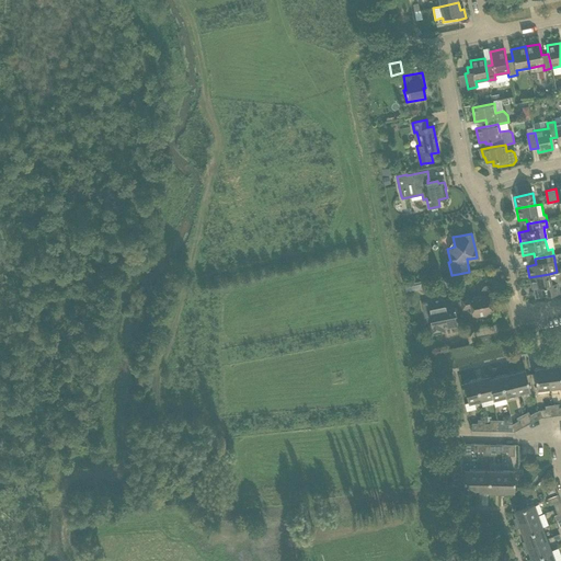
[(549,274),(529,277),(531,289),(537,288),(540,287),(542,296),(560,293),(559,289),(558,282),(560,281),(560,271),(557,272),(549,274)]
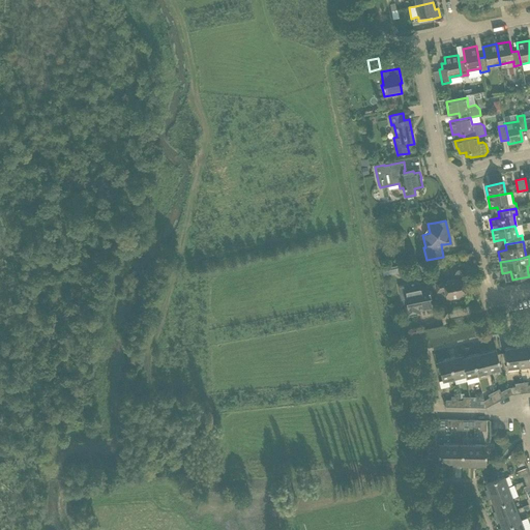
[(466,297),(464,288),(467,287),(467,288),(468,288),(465,274),(464,272),(463,271),(461,270),(458,271),(457,272),(455,273),(455,276),(455,278),(442,282),(442,278),(434,281),(436,293),(444,291),(446,299),(455,297),(457,298),(466,297)]
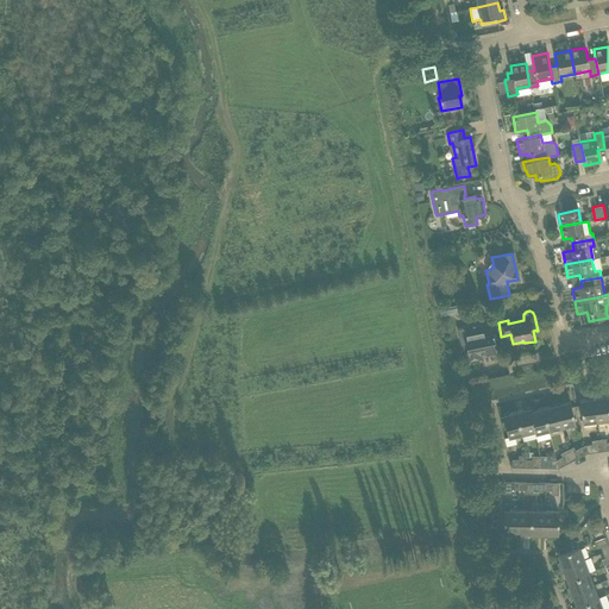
[(484,356),(495,353),(489,328),(470,332),(469,330),(466,327),(460,328),(458,332),(460,341),(463,344),(466,343),(468,352),(464,353),(466,363),(482,360),(481,355),(484,353),(484,356)]
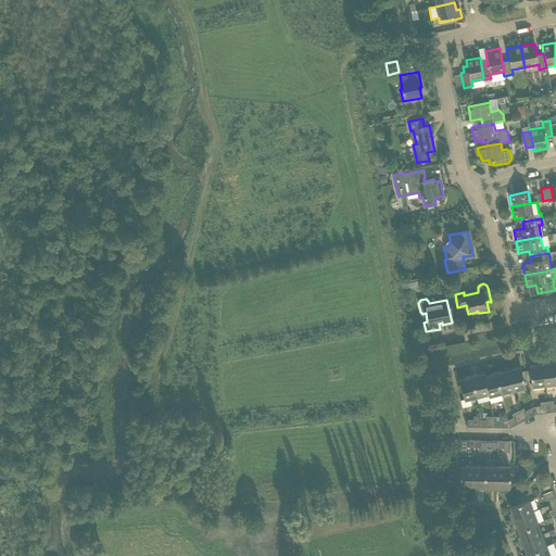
[(544,384),(541,363),(539,363),(539,364),(529,365),(531,386),(544,384)]
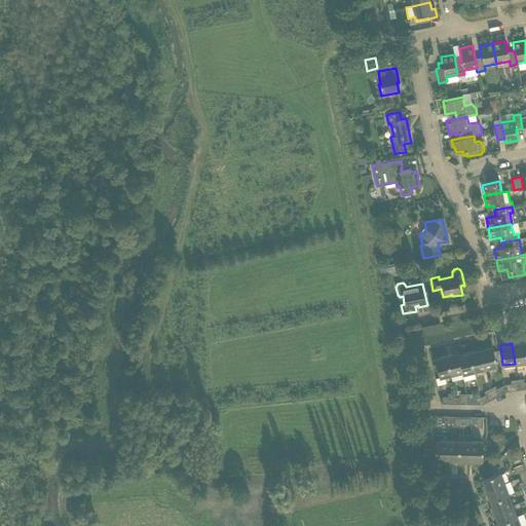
[(525,362),(525,359),(524,343),(515,344),(515,343),(512,343),(515,364),(525,362)]
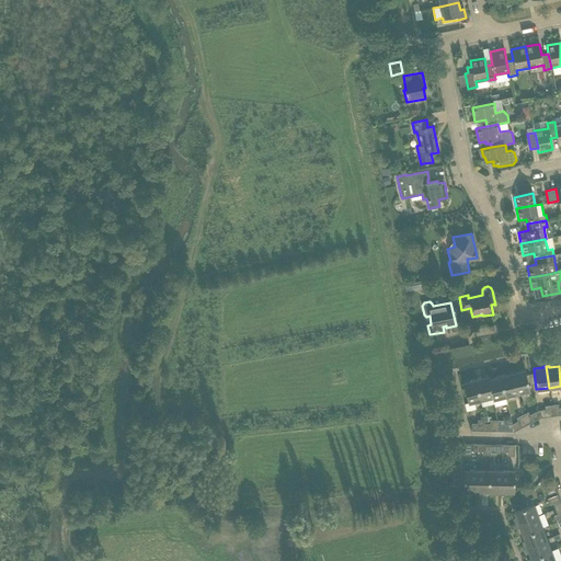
[(517,392),(529,390),(525,369),(515,373),(515,371),(512,371),(517,392)]
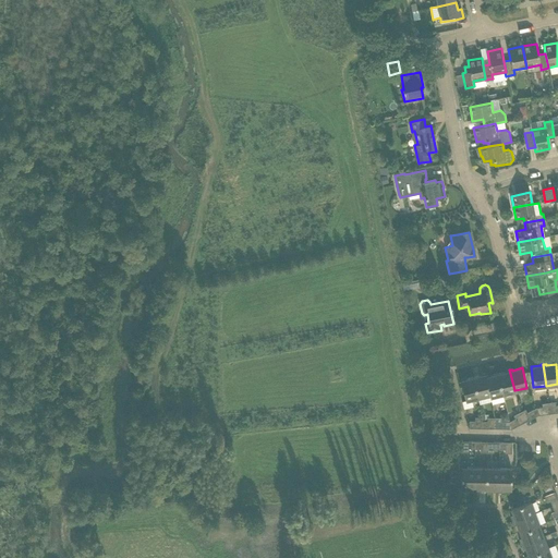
[(514,390),(509,370),(507,371),(507,372),(497,374),(502,393),(514,390)]
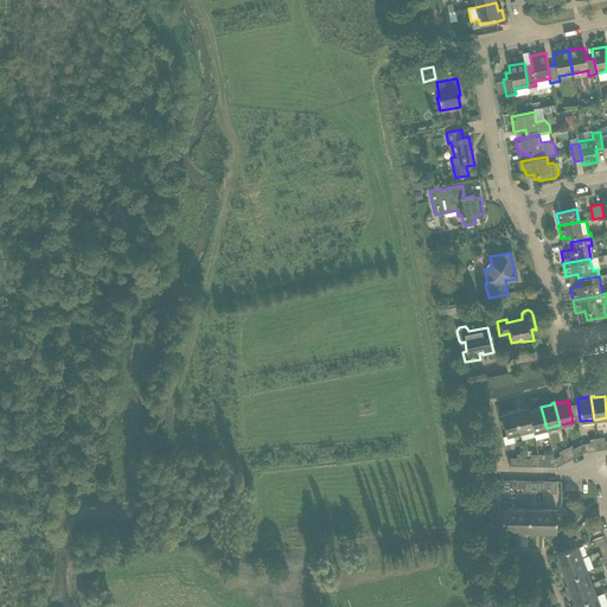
[(528,409),(529,409),(528,406),(524,407),(525,408),(515,410),(519,432),(532,428),(528,409)]
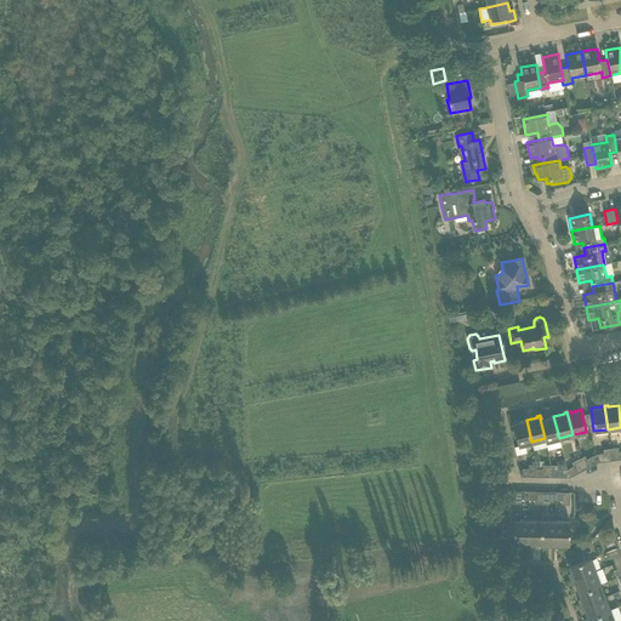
[(559,438),(553,416),(543,419),(542,417),(541,419),(540,419),(545,438),(545,442),(559,438)]
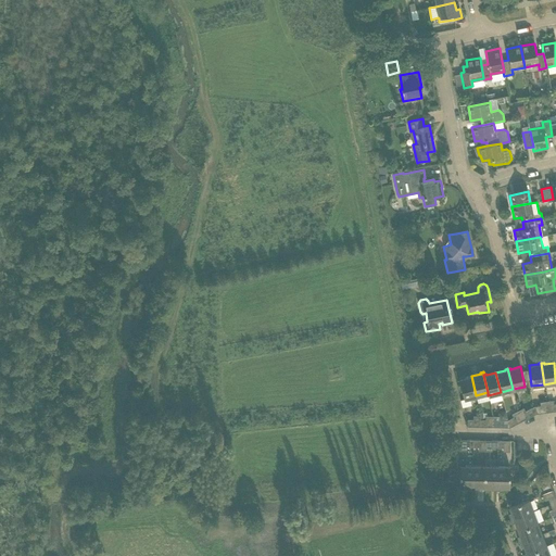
[(476,395),(471,376),(462,378),(462,377),(458,378),(464,399),(476,395)]
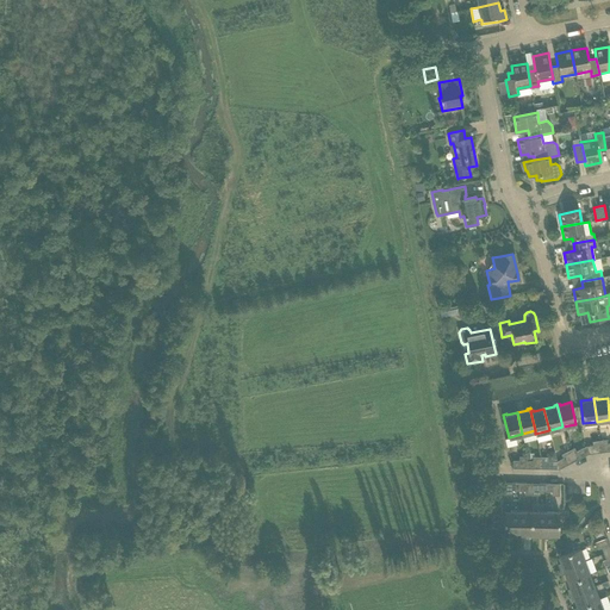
[(589,454),(586,446),(576,452),(579,459),(587,454),(589,454)]
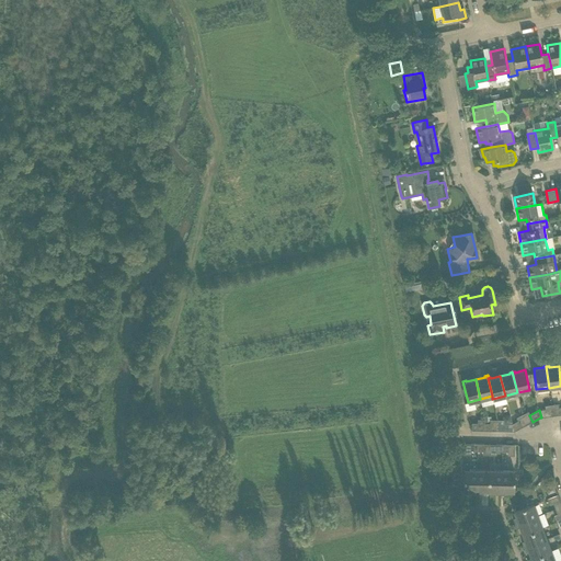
[(518,421),(512,424),(514,432),(522,427),(518,421)]
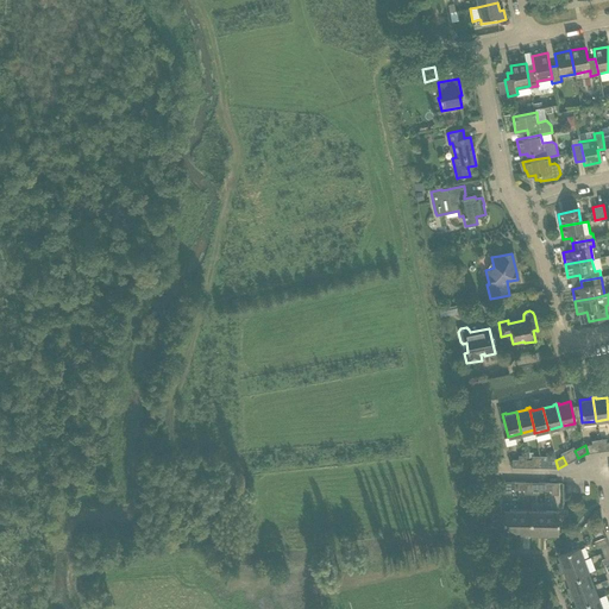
[(516,537),(518,510),(503,510),(503,533),(510,533),(510,535),(514,535),(514,537),(516,537)]
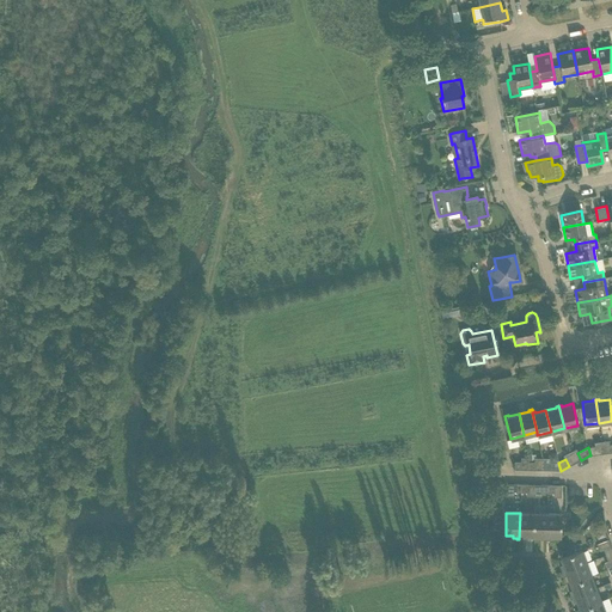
[(533,536),(533,513),(520,513),(519,539),(522,539),(522,538),(525,538),(525,536),(533,536)]
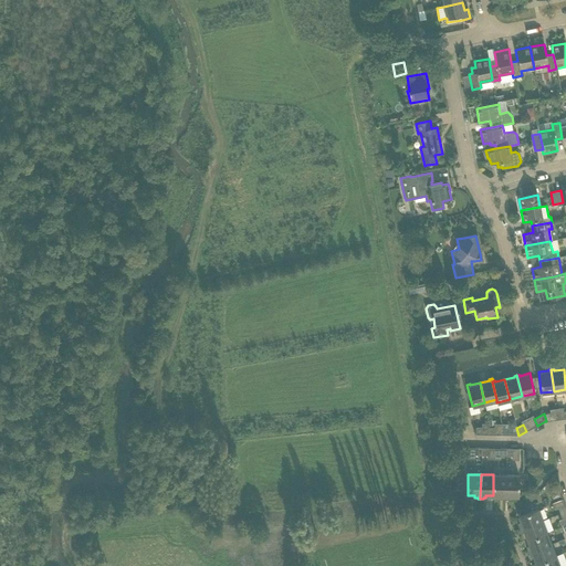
[(505,500),(506,474),(493,474),(493,495),(500,495),(500,498),(503,498),(502,500),(505,500)]
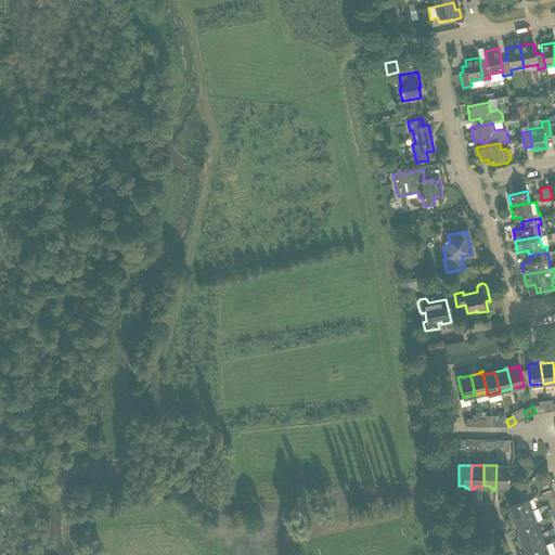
[(501,487),(508,487),(508,466),(497,465),(495,490),(499,490),(499,488),(501,489),(501,487)]
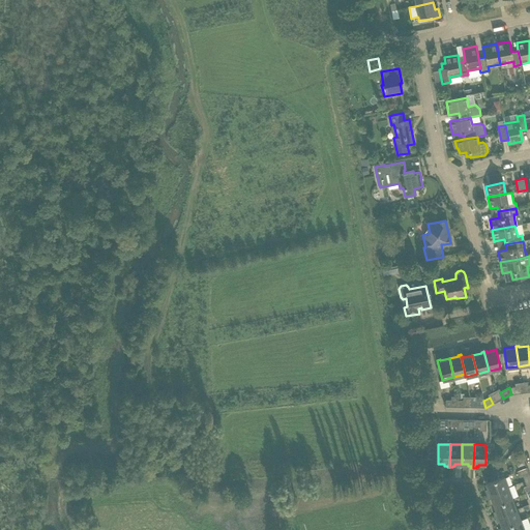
[(488,481),(484,482),(488,490),(486,490),(487,492),(486,493),(487,495),(507,487),(503,476),(499,477),(496,478),(494,473),(487,478),(488,481)]
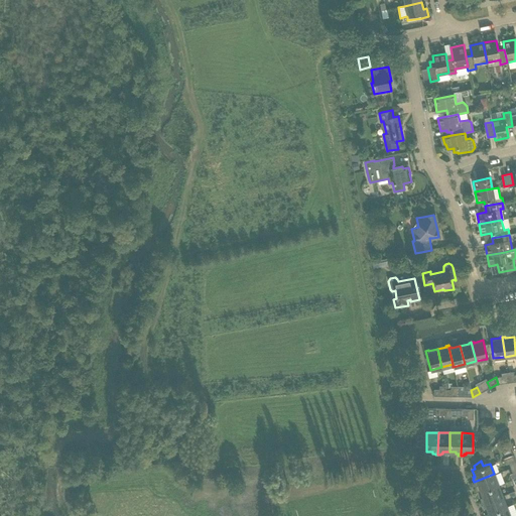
[(498,485),(494,474),(474,482),(474,485),(476,484),(476,486),(478,486),(480,492),(498,485)]
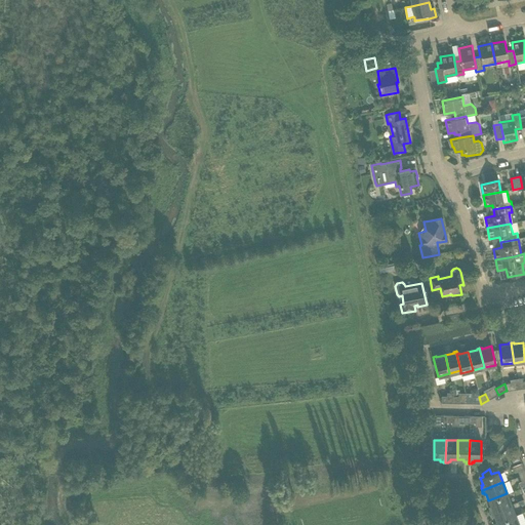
[(511,505),(507,493),(488,500),(491,507),(489,508),(490,510),(489,510),(490,513),(511,505)]
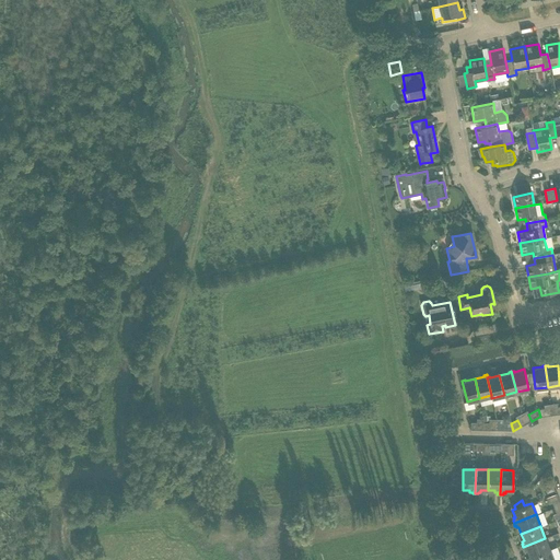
[(549,549),(545,538),(523,547),(523,549),(525,549),(525,551),(527,550),(529,557),(549,549)]
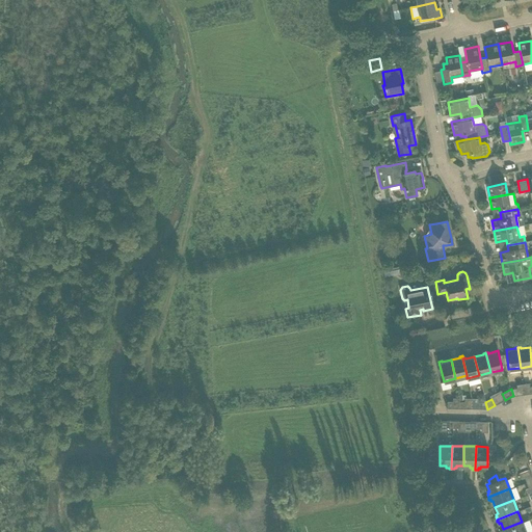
[(525,531),(522,522),(503,529),(504,531),(525,531)]
